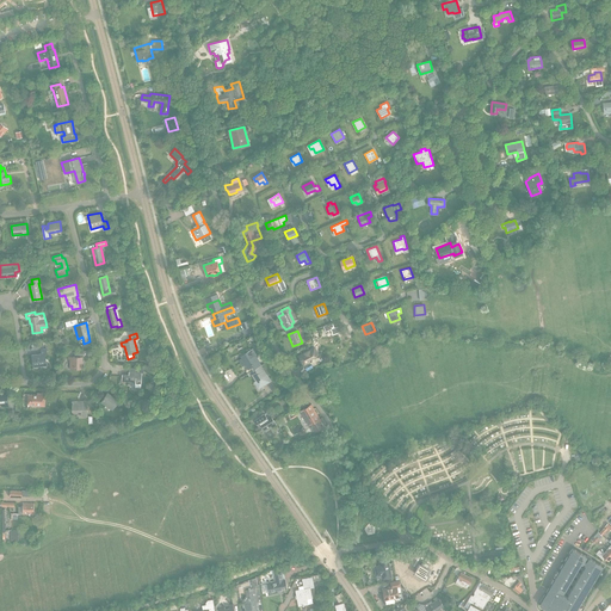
[(307,359),(307,360),(312,358),(310,357),(318,355),(314,347),(297,356),(301,362),(307,359)]
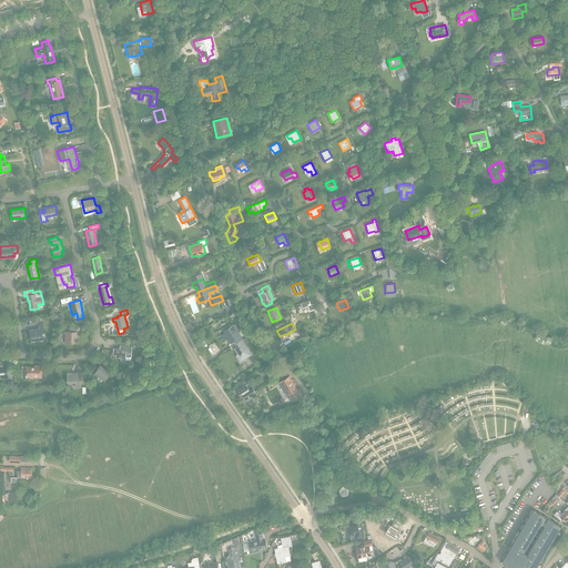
[(29,331),(31,341),(34,340),(34,338),(42,337),(41,328),(43,328),(43,324),(37,325),(38,328),(29,331)]
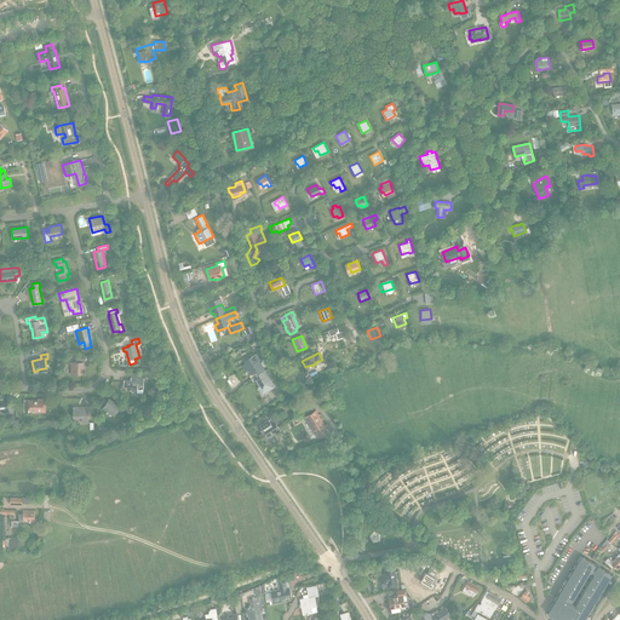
[(251,379),(264,371),(258,361),(260,360),(256,354),(248,359),(251,361),(246,365),(246,362),(241,365),(246,372),(248,369),(251,374),(248,375),(251,379)]
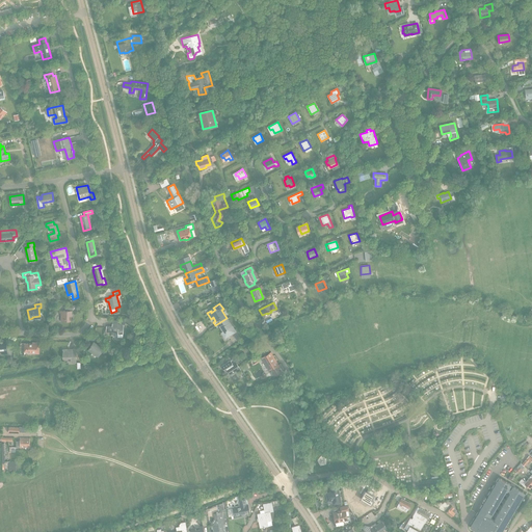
[(227,304),(233,315),(235,313),(229,303),(227,304)]
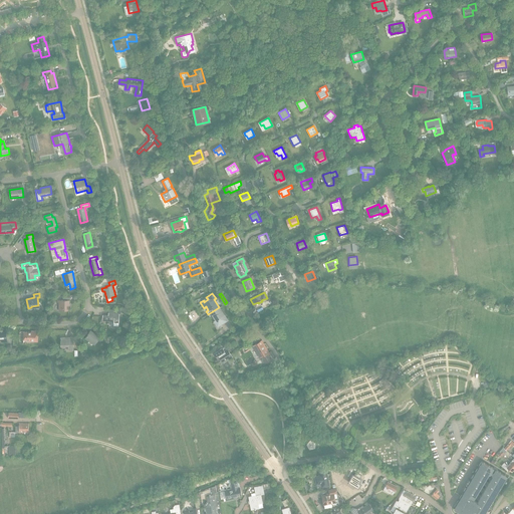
[(59,310),(68,310),(68,300),(57,300),(57,302),(59,302),(59,310)]
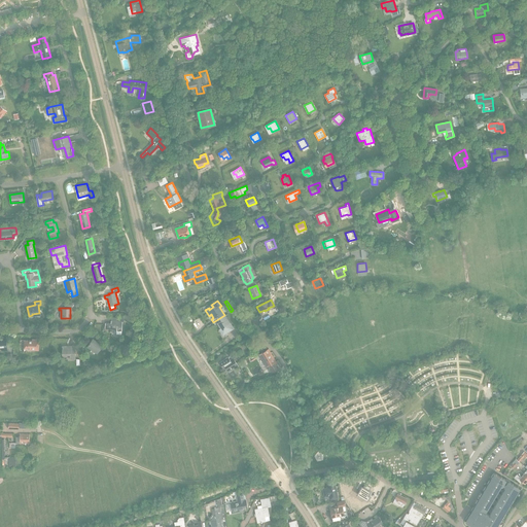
[(224,315),(213,322),(214,325),(217,323),(220,328),(219,329),(222,335),(233,328),(224,315)]
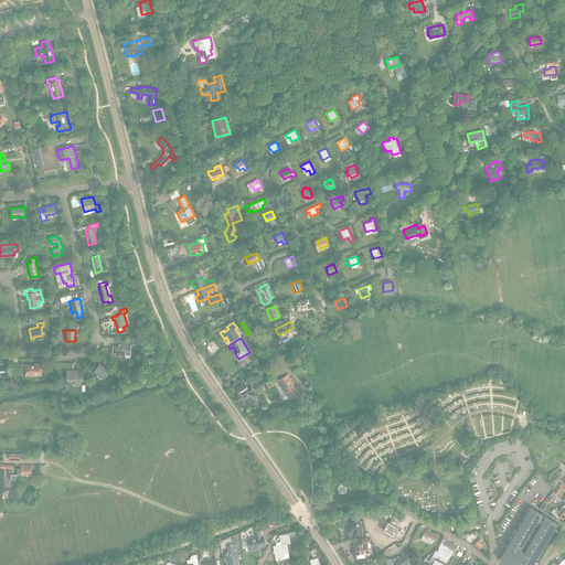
[(131,344),(132,344),(132,341),(119,340),(119,347),(113,345),(113,352),(126,353),(125,354),(130,355),(131,344)]
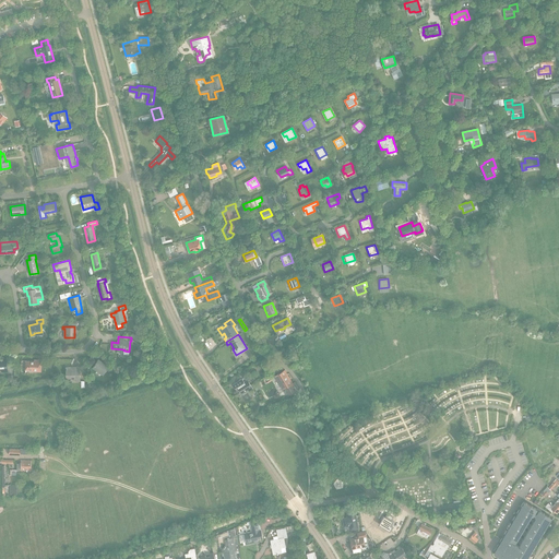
[(106,370),(109,372),(111,368),(108,366),(98,359),(92,368),(103,375),(106,370)]
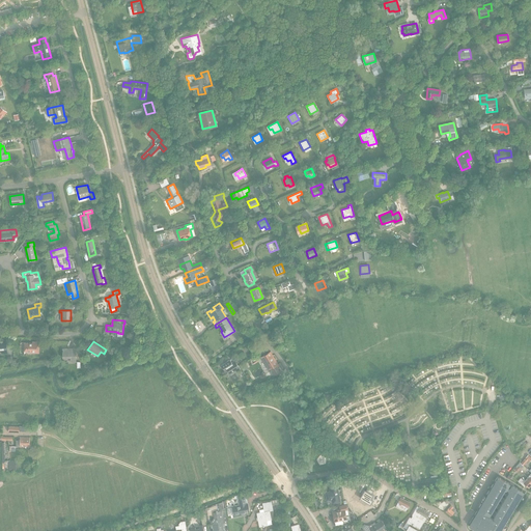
[(28,353),(38,353),(38,348),(37,346),(36,346),(36,343),(24,343),(24,351),(28,351),(28,353)]
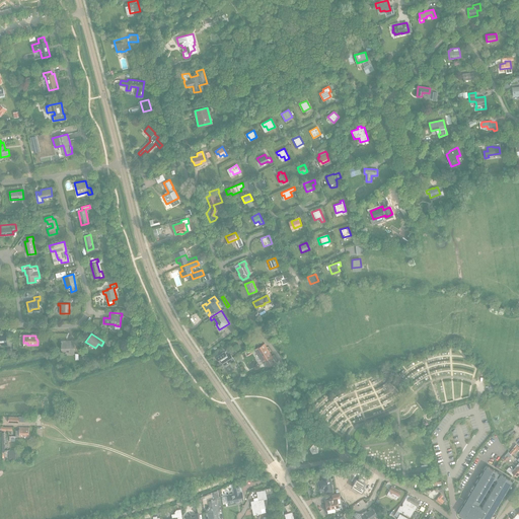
[(69,354),(74,354),(73,340),(61,341),(61,349),(69,349),(69,354)]
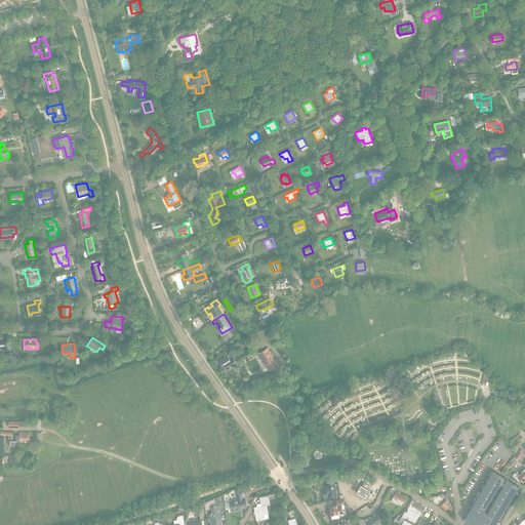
[(275,370),(279,367),(268,349),(258,354),(266,365),(268,364),(271,368),(270,369),(271,371),(272,370),(272,371),(274,369),(275,370)]
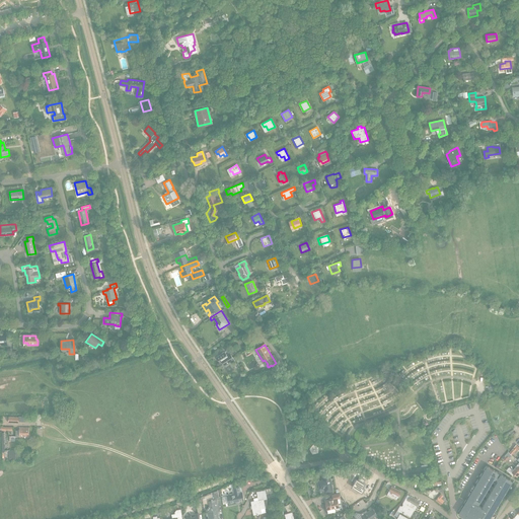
[(229,352),(226,354),(224,351),(216,357),(220,363),(222,362),(224,366),(234,360),(229,352)]
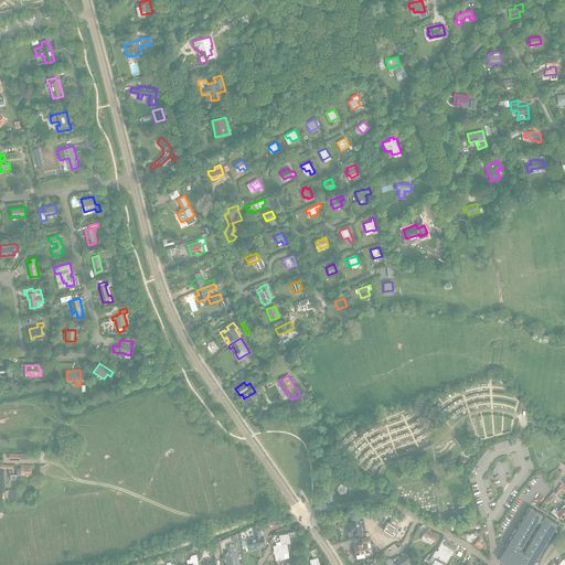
[(17,475),(31,475),(31,466),(21,466),(21,468),(17,468),(17,475)]
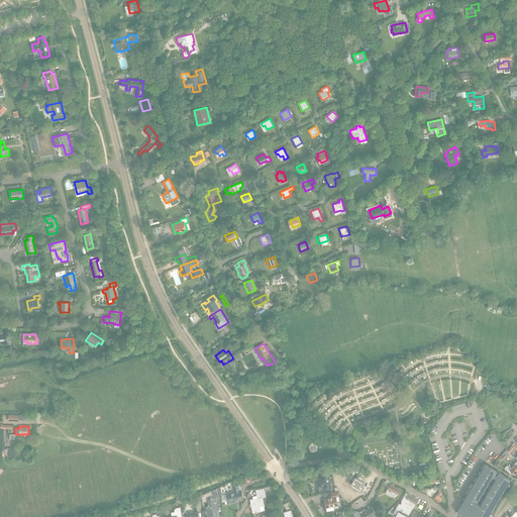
[(497,477),(494,475),(496,471),(484,463),(482,468),(483,469),(482,472),(480,471),(478,475),(480,476),(478,478),(477,477),(474,481),(476,482),(474,484),(473,483),(470,488),(472,489),(470,491),(469,490),(467,494),(468,495),(467,497),(464,496),(462,501),(456,510),(458,511),(457,513),(461,515),(462,513),(469,516),(492,516),(495,514),(491,511),(492,509),(493,510),(496,506),(494,505),(496,503),(497,504),(500,499),(498,499),(499,496),(501,497),(503,493),(502,492),(503,490),(505,491),(507,487),(506,486),(507,483),(509,484),(511,480),(499,473),(497,477)]
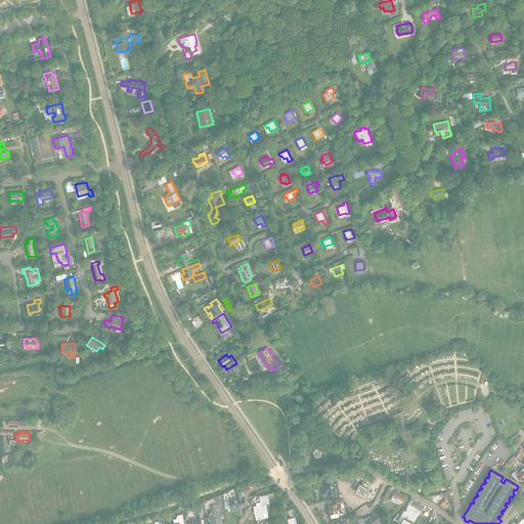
[(522,481),(523,478),(523,474),(521,471),(518,475),(514,471),(511,475),(518,480),(519,478),(522,481)]
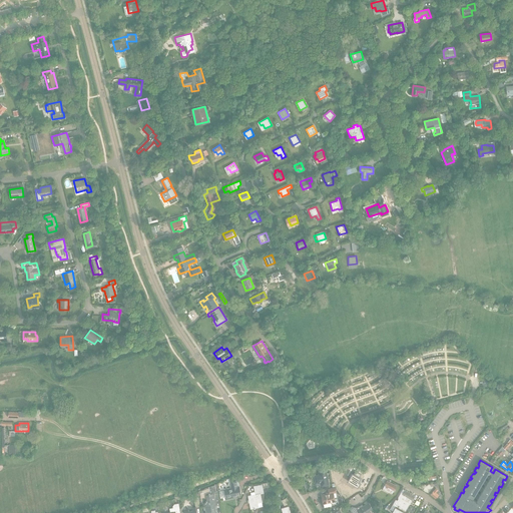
[(321,487),(329,485),(326,468),(319,470),(320,474),(314,475),(316,483),(320,482),(321,487)]
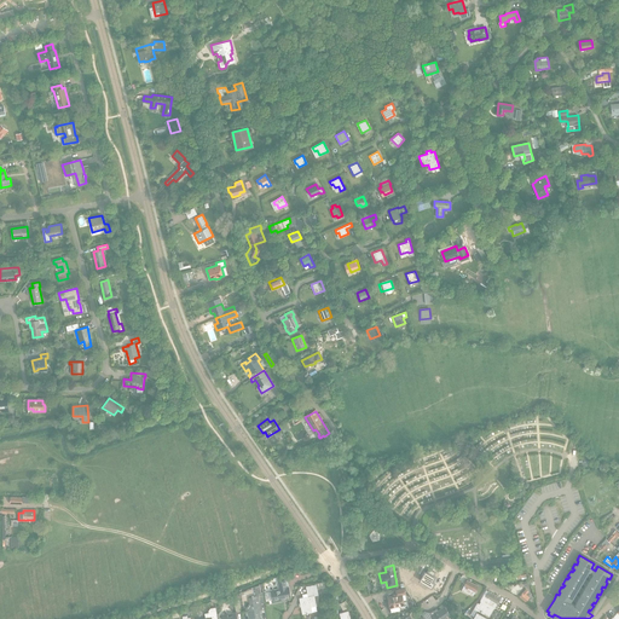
[(422,576),(418,580),(432,586),(434,583),(431,580),(434,576),(432,576),(434,572),(428,568),(427,572),(423,571),(420,576),(422,576)]
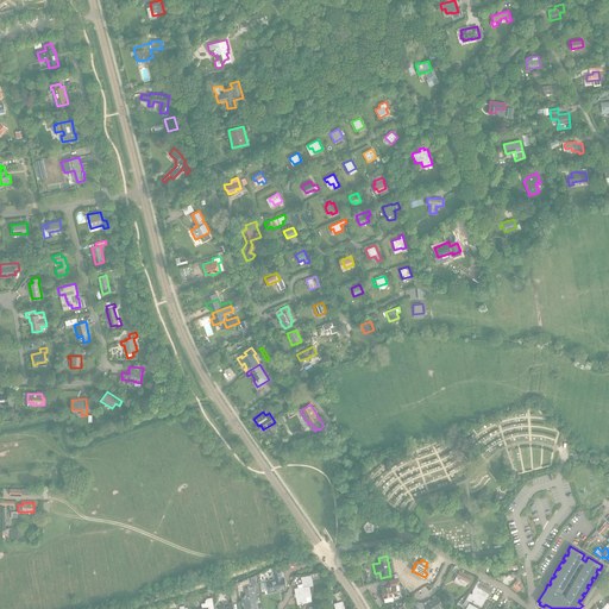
[(283,578),(282,578),(280,571),(289,569),(288,563),(278,564),(280,565),(272,567),(274,572),(272,572),(275,579),(267,581),(268,590),(286,586),(283,578)]
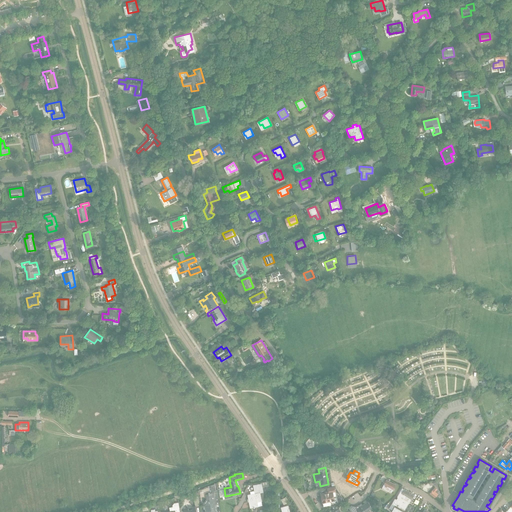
[(381,487),(391,492),(395,485),(385,480),(381,487)]
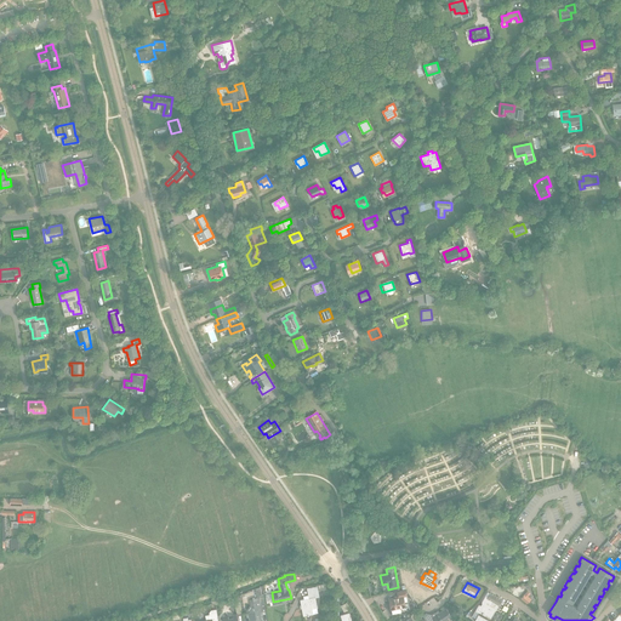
[(300,600),(303,615),(309,614),(312,614),(317,613),(317,608),(314,598),(319,597),(318,591),(325,590),(326,584),(315,585),(315,590),(307,591),(308,598),(306,599),(300,600)]
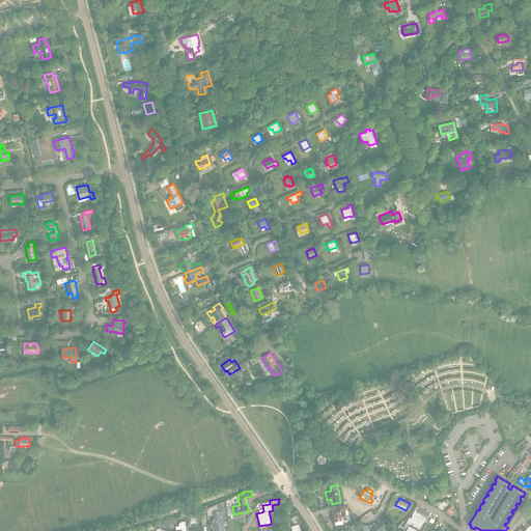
[(217,530),(224,530),(223,523),(222,516),(226,516),(224,505),(221,506),(222,509),(220,509),(220,511),(216,512),(217,519),(212,525),(211,525),(211,528),(212,528),(212,530),(217,530)]
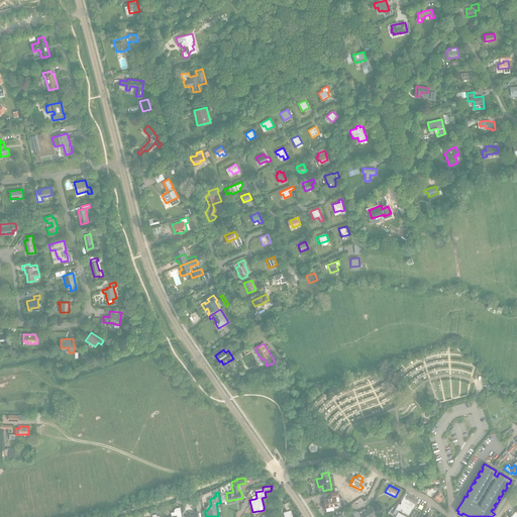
[(323,498),(325,507),(337,505),(335,497),(338,496),(337,492),(330,493),(331,497),(323,498)]
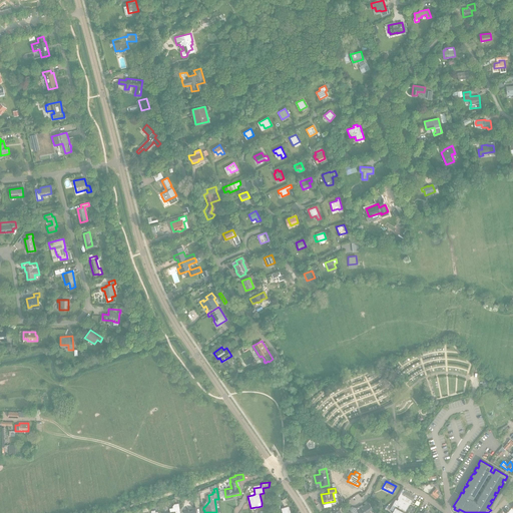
[(440,493),(441,492),(436,488),(435,489),(435,488),(430,494),(435,498),(438,494),(441,497),(442,495),(440,493)]
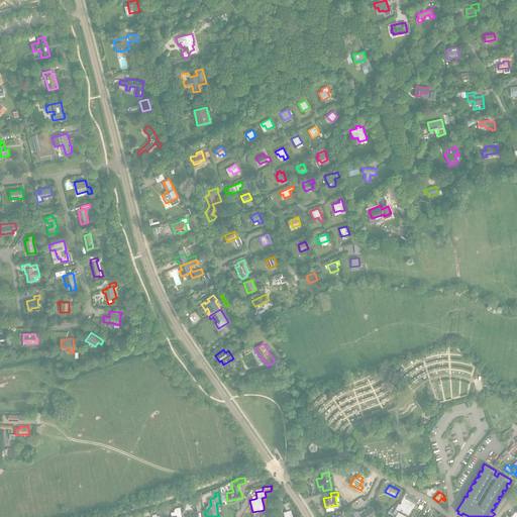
[(401,505),(411,511),(417,500),(406,493),(401,501),(402,502),(401,505)]
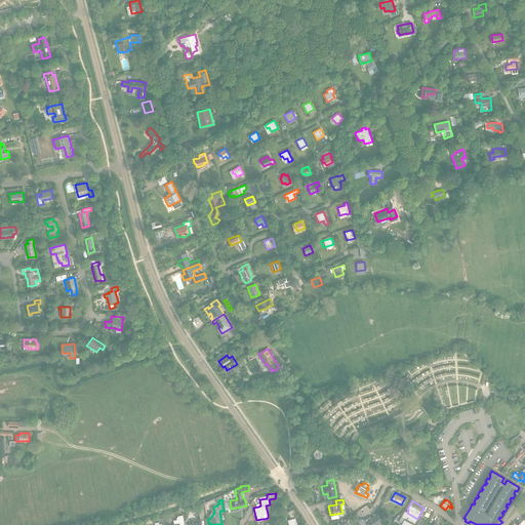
[(203,509),(202,509),(202,503),(199,505),(199,509),(198,510),(200,519),(188,521),(188,524),(201,524),(201,523),(201,519),(204,518),(203,509)]
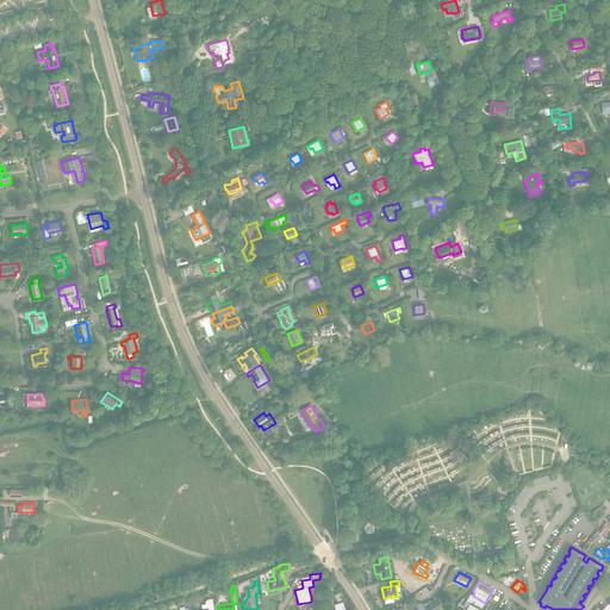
[(483,609),(481,609),(485,603),(473,596),(465,609),(466,609),(483,609)]
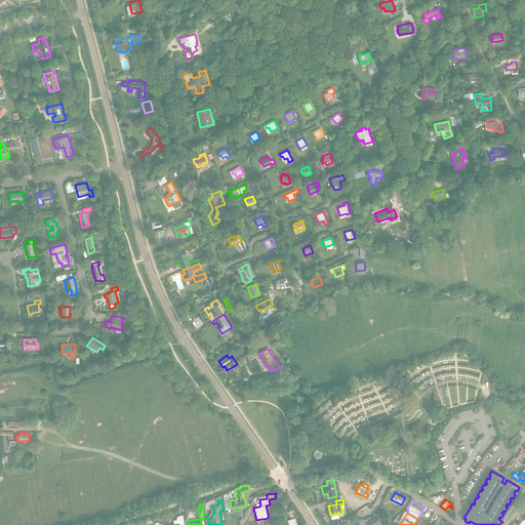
[(380,524),(378,521),(380,520),(376,514),(371,518),(370,517),(367,519),(367,518),(365,519),(360,518),(357,520),(359,524),(357,524),(380,524)]
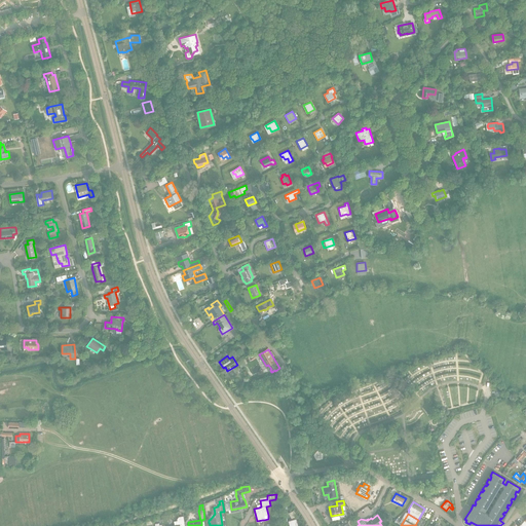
[(171,525),(184,525),(183,516),(179,517),(177,519),(177,521),(174,521),(175,525),(171,525)]
